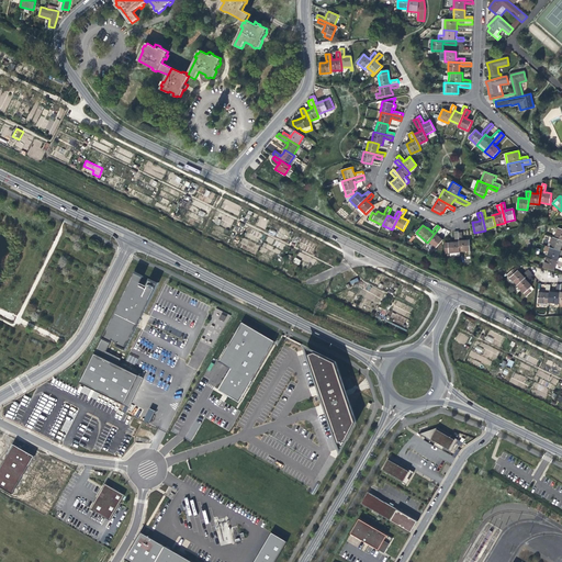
[(444,229),(440,227),(439,227),(428,242),(435,247),(433,249),(434,250),(442,240),(440,238),(437,235),(437,234),(439,234),(444,229)]
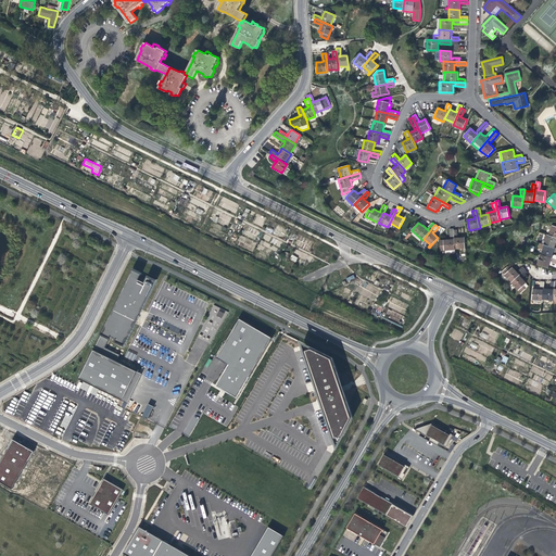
[(455,253),(455,249),(454,230),(454,229),(450,229),(450,237),(452,238),(452,239),(445,240),(440,240),(440,251),(445,250),(445,254),(455,253)]
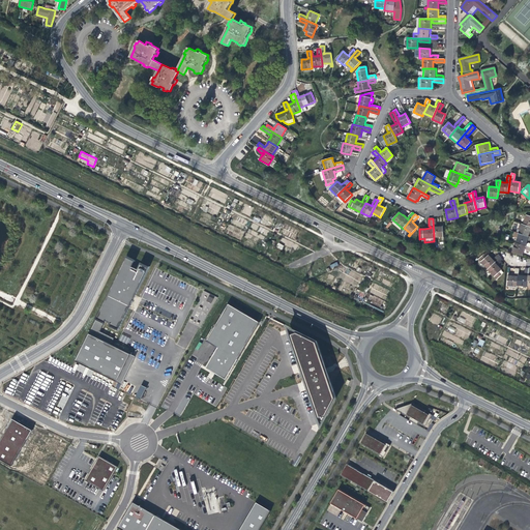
[(433,219),(434,237),(441,237),(442,240),(444,240),(443,227),(438,227),(436,227),(435,226),(436,225),(436,219),(433,219)]
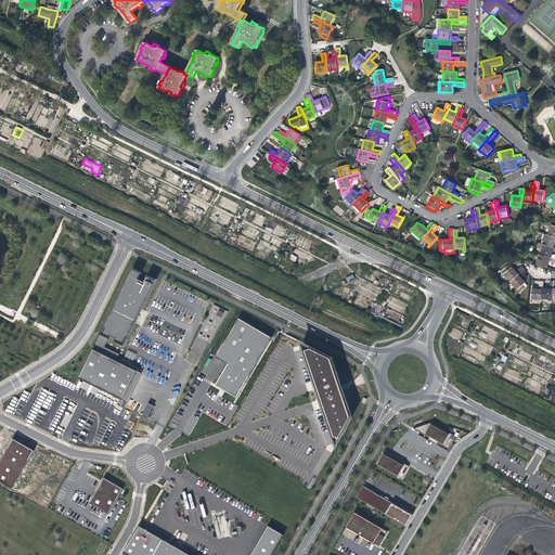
[(554,236),(547,234),(546,234),(544,241),(542,240),(540,243),(554,247),(554,244),(554,242),(554,236)]
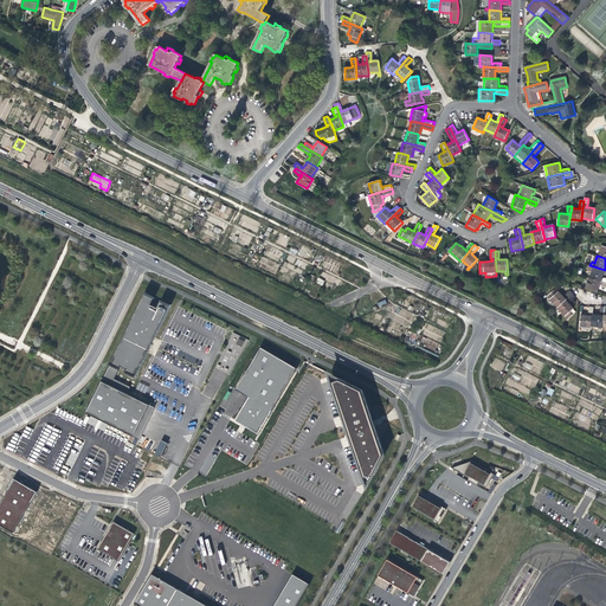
[(604,274),(605,270),(590,265),(588,264),(586,270),(592,271),(590,277),(605,282),(605,278),(603,279),(603,278),(604,274)]
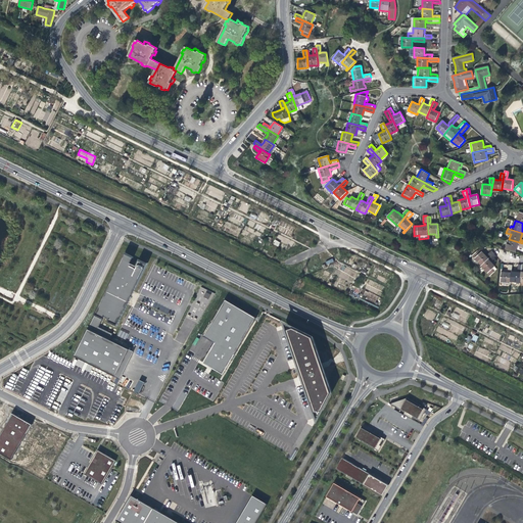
[(522,247),(522,243),(509,239),(506,249),(515,252),(517,248),(518,245),(519,246),(522,247)]
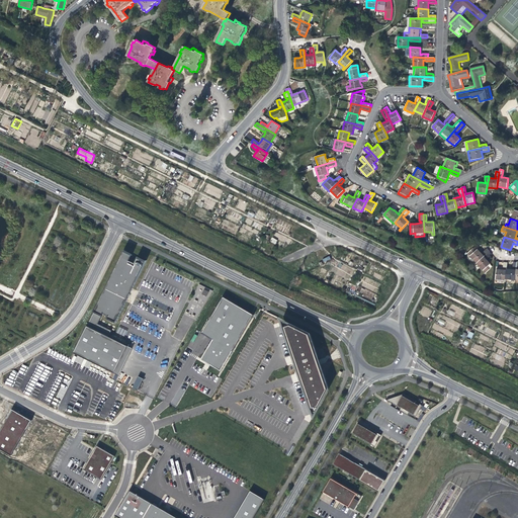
[(477,263),(490,252),(490,251),(487,249),(483,252),(483,254),(483,255),(479,251),(475,247),(467,253),(477,263)]
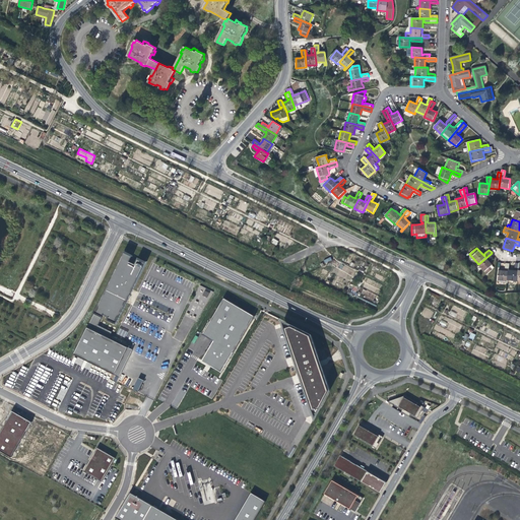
[(133,256),(124,252),(74,354),(115,375),(128,347),(110,338),(112,332),(99,325),(104,315),(109,317),(108,319),(117,324),(146,262),(138,258),(135,264),(130,261),(133,256)]
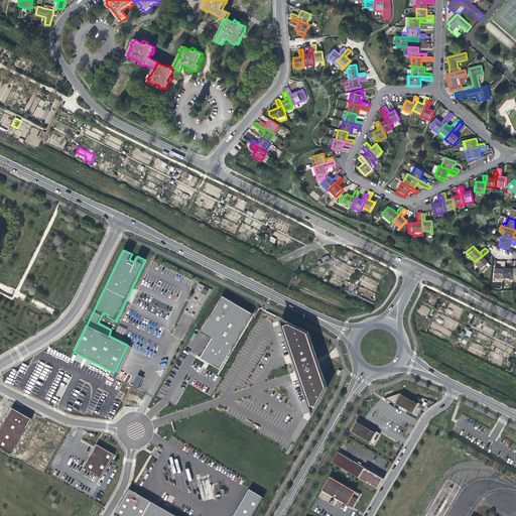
[(490,253),(488,251),(475,262),(484,272),(489,267),(490,266),(488,263),(489,263),(486,260),(484,257),(486,257),(490,253)]
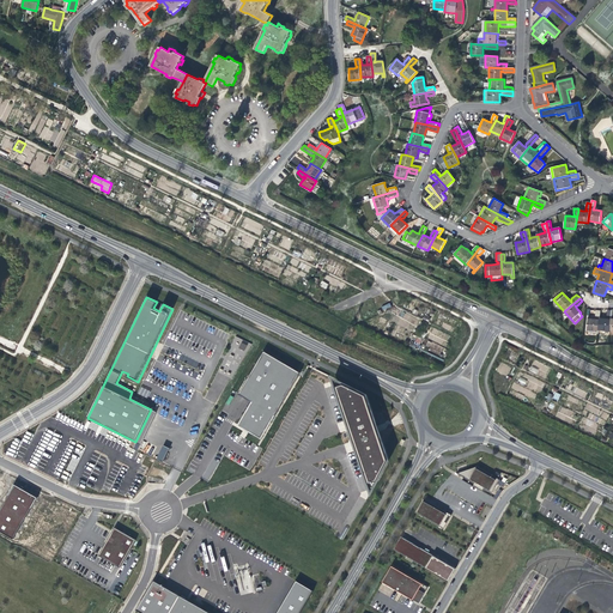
[(600,319),(601,310),(596,310),(595,317),(596,319),(596,320),(592,319),(588,319),(587,331),(599,332),(599,331),(600,319)]
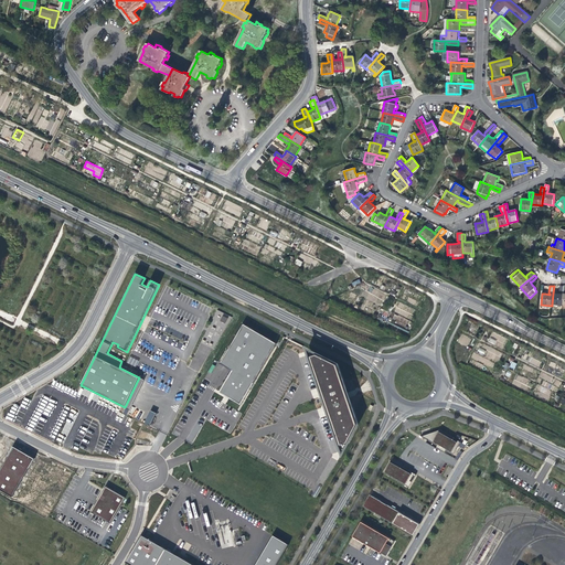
[(562,305),(564,286),(560,286),(560,292),(560,294),(556,294),(553,294),(552,305),(562,306),(562,305)]
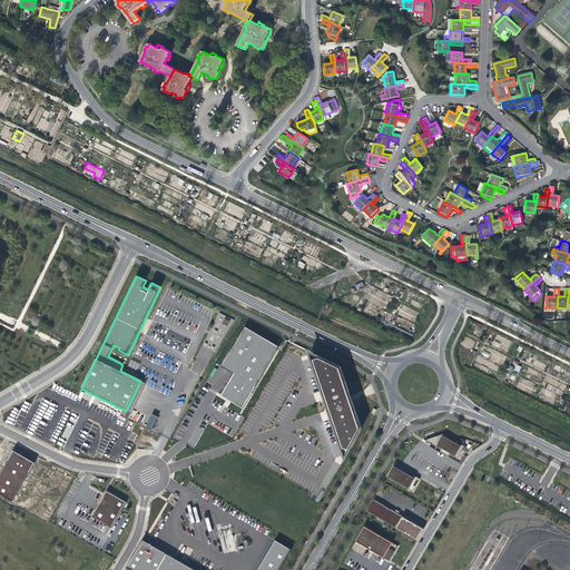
[(283,343),(249,323),(228,362),(241,370),(228,392),(248,405),(283,343)]
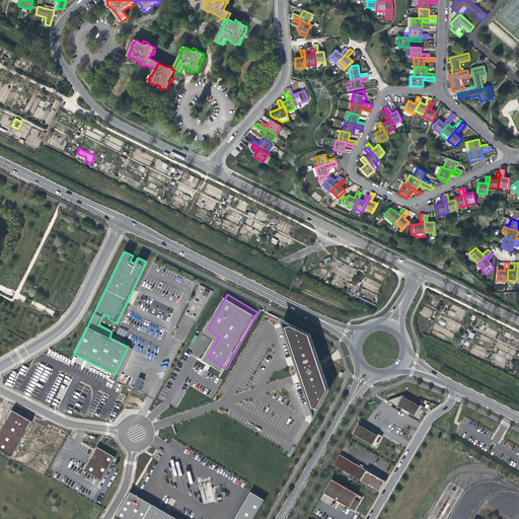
[(311,335),(283,320),(314,418),(329,390),(311,335)]
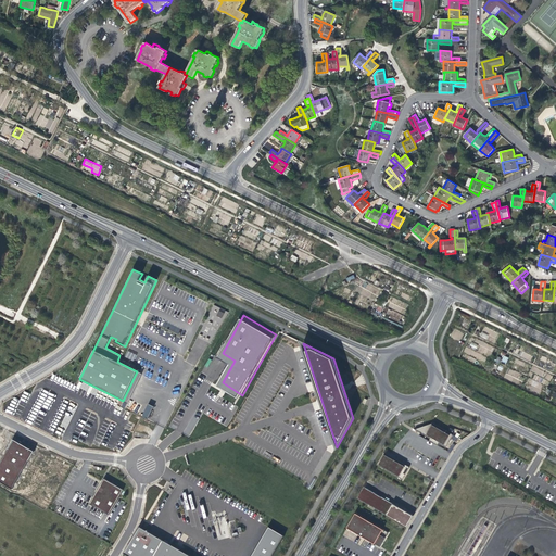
[(142,374),(137,371),(123,401),(128,403),(142,374)]
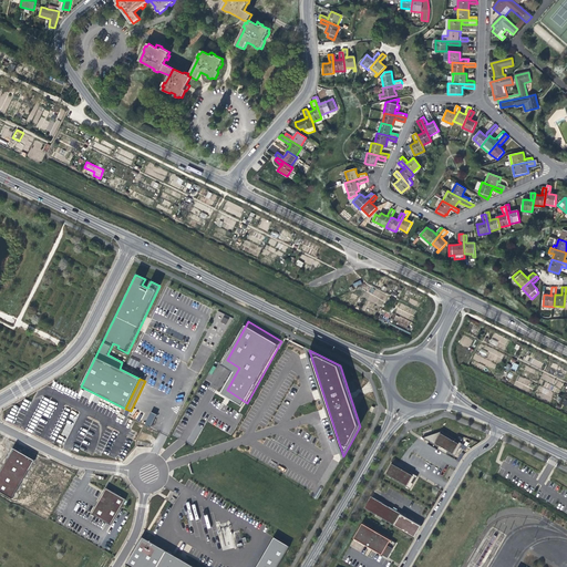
[(151,412),(145,424),(151,426),(156,414),(151,412)]
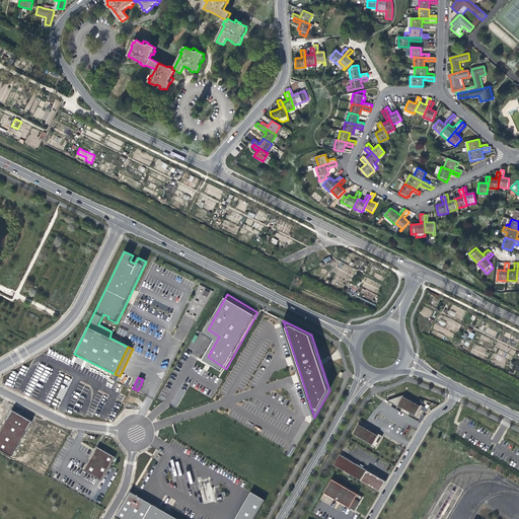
[(386,400),(401,410),(400,412),(404,414),(409,416),(410,414),(417,418),(423,405),(403,394),(386,400)]
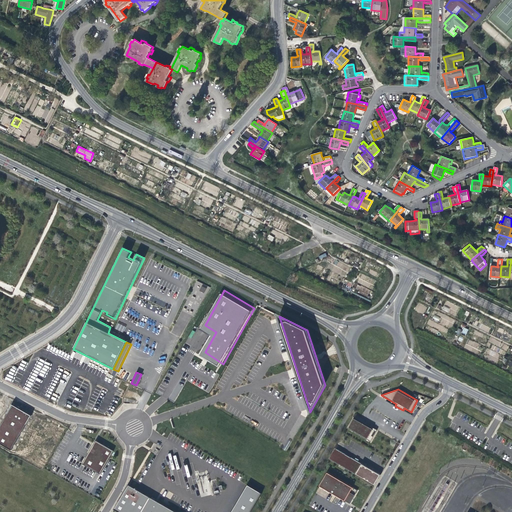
[(2,398),(0,401),(0,443),(11,450),(32,415),(2,398)]
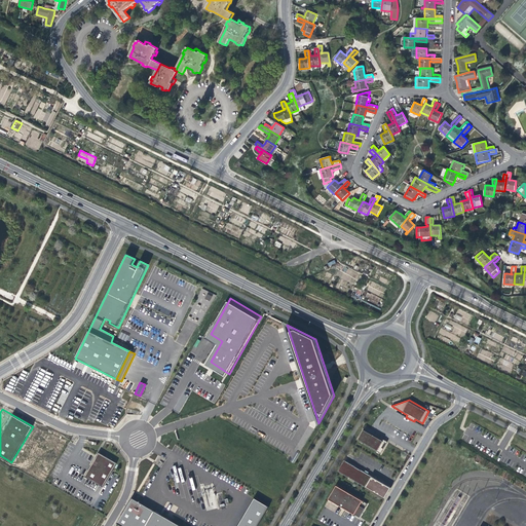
[(385,441),(363,427),(357,440),(380,453),(383,449),(381,448),(385,441)]
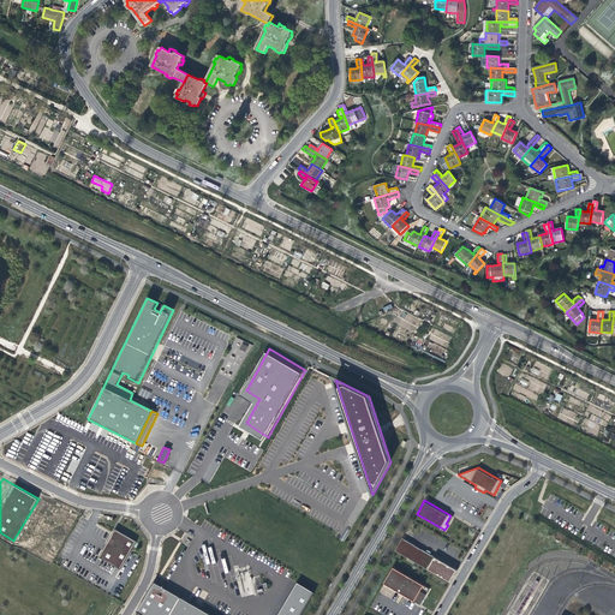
[(137,542),(115,530),(100,557),(120,569),(129,556),(137,542)]
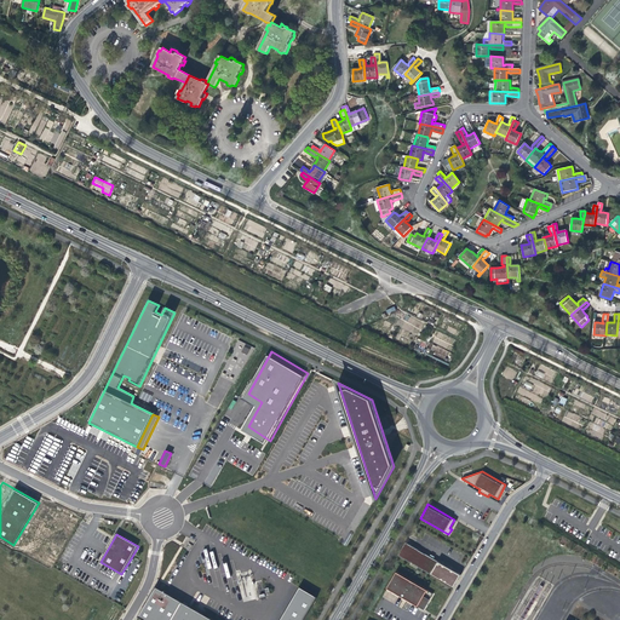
[(399,555),(411,563),(411,562),(418,567),(430,574),(435,568),(438,562),(425,554),(425,555),(418,550),(406,543),(399,555)]
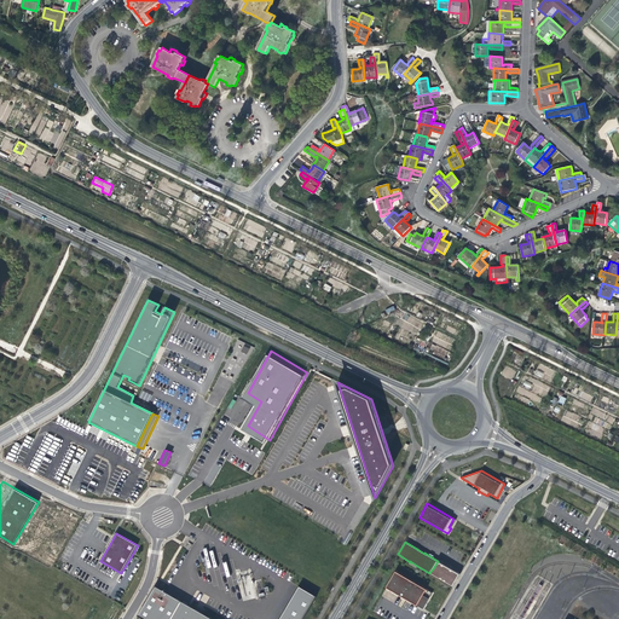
[(387,588),(389,589),(399,573),(397,572),(387,588)]
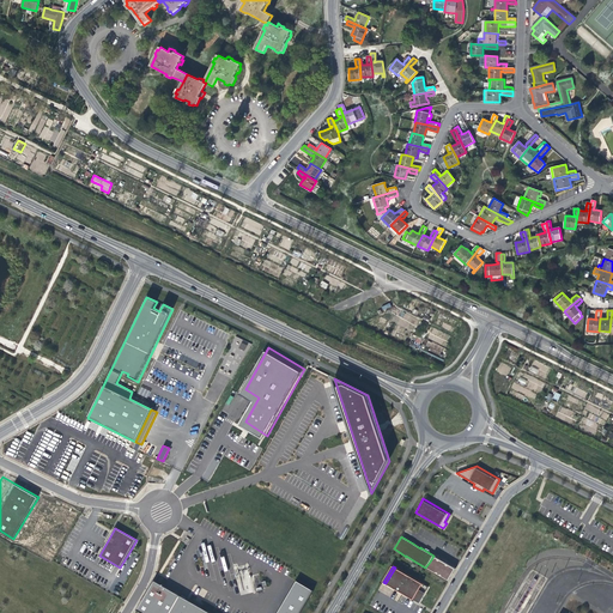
[(395,568),(386,583),(419,604),(423,596),(429,587),(395,568)]
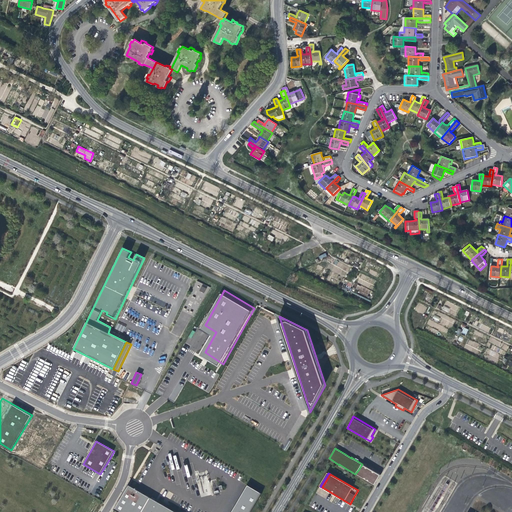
[(129,484),(114,509),(118,511),(176,511),(169,508),(159,502),(129,484)]
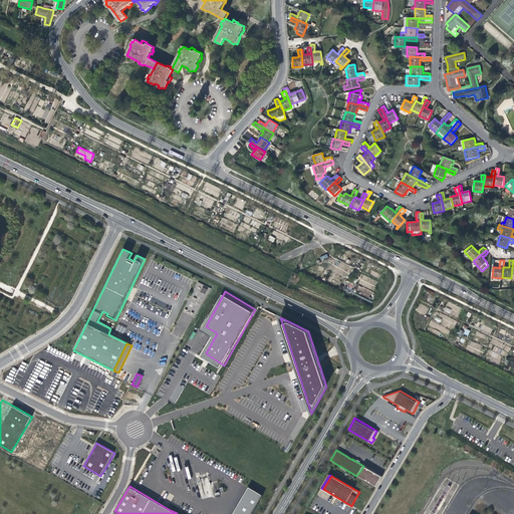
[(246,487),(232,513),(250,513),(261,495),(246,487)]
